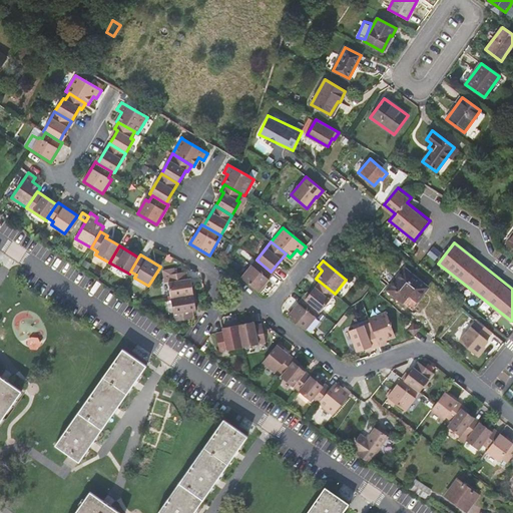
[(259,292),(274,274),(271,272),(259,262),(254,267),(251,265),(241,278),(259,292)]
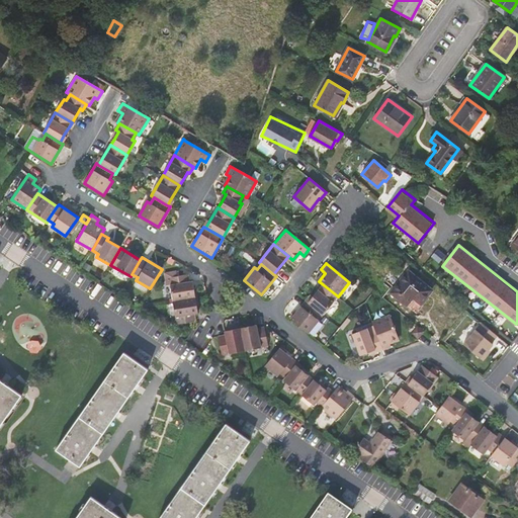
[(415,312),(432,290),(408,270),(391,292),(415,312)]
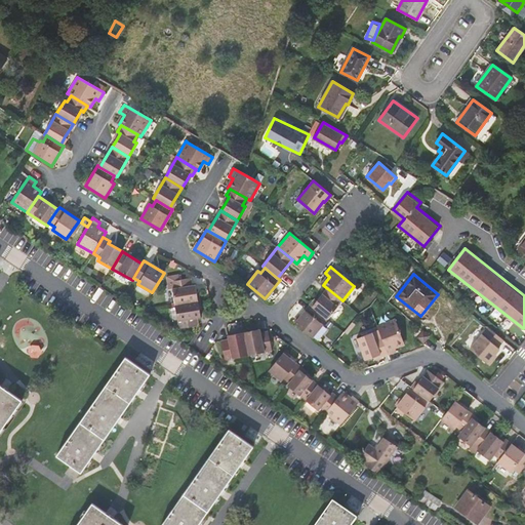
[(175,305),(198,300),(196,285),(192,285),(191,278),(171,281),(175,305)]
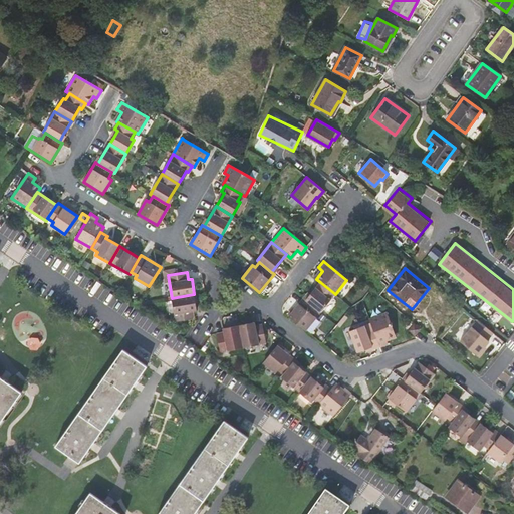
[(320,282),(305,300),(318,310),(320,312),(335,294),(320,282)]
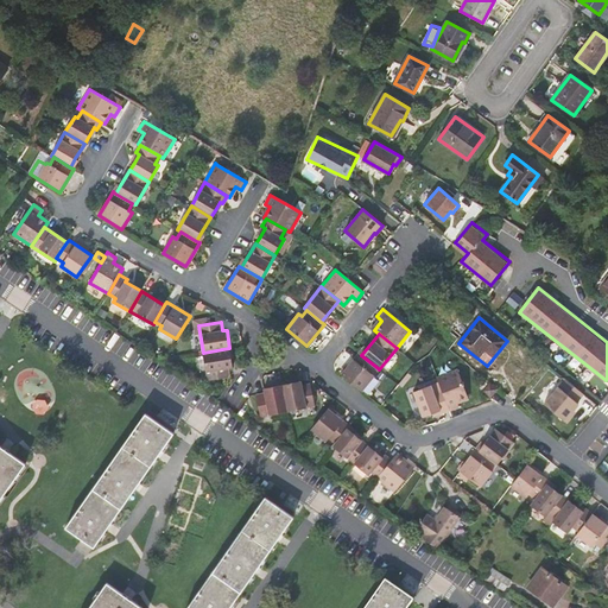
[(233,367),(229,348),(203,353),(208,380),(229,377),(228,368),(233,367)]
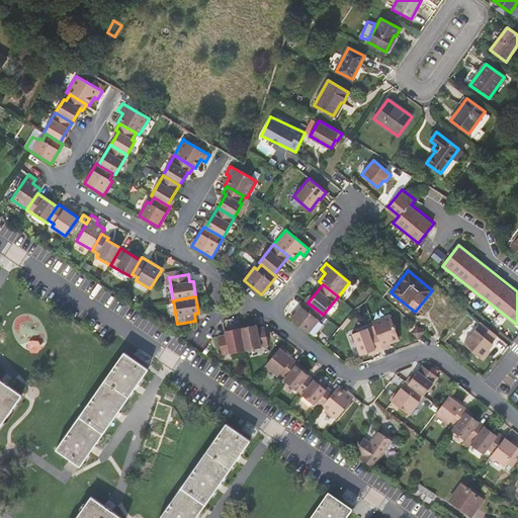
[(308,303),(306,300),(291,319),(309,333),(319,321),(316,318),(321,313),(308,303)]
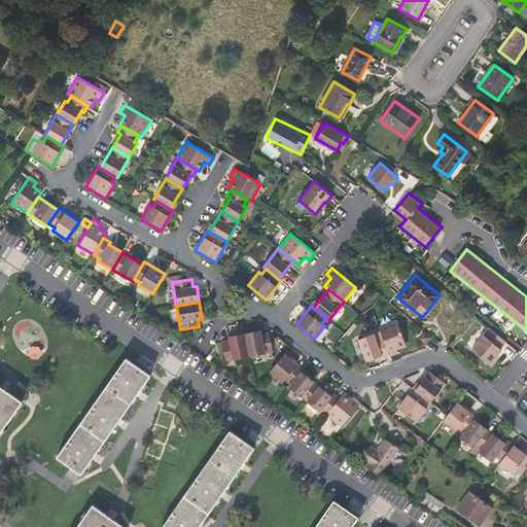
[(382,336),(390,356),(397,353),(396,348),(406,344),(396,320),(379,327),(382,336)]
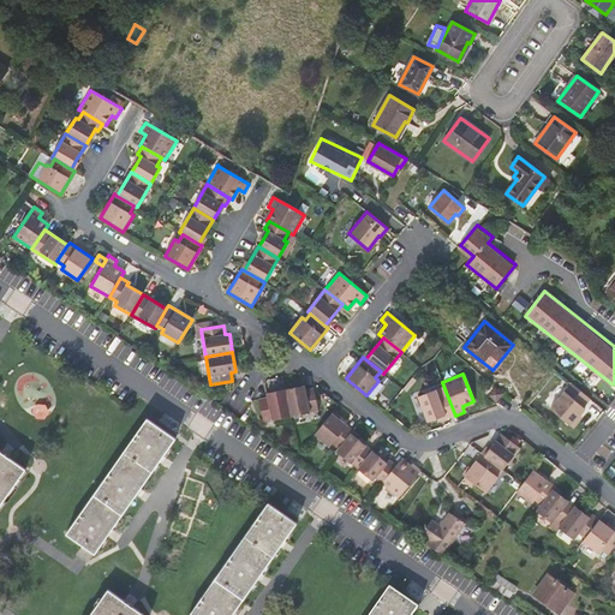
[(412,377),(404,389),(406,392),(416,380),(412,377)]
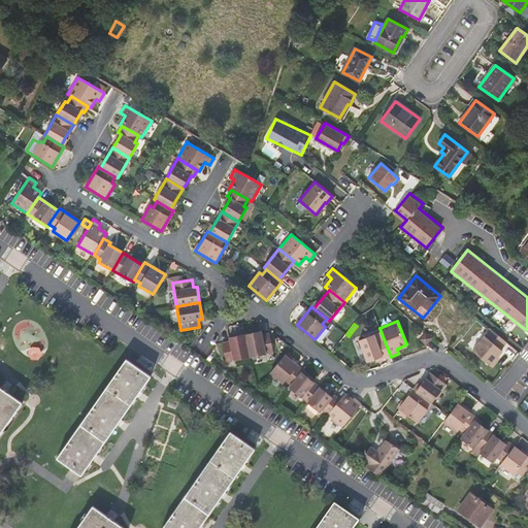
[(506,342),(491,329),(473,352),(493,367),(498,361),(495,359),(502,351),(501,350),(506,342)]
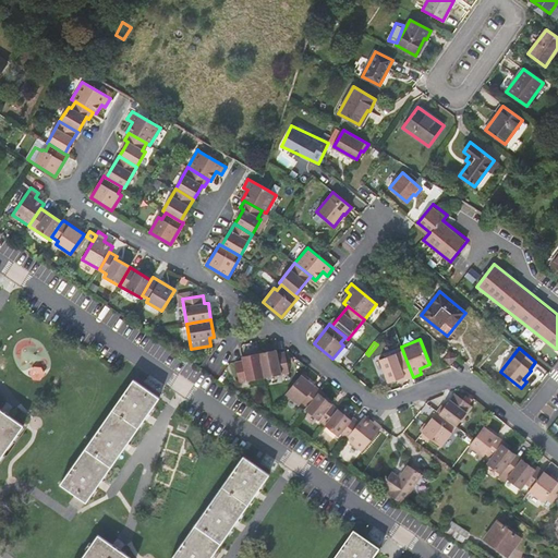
[(276,350),(259,353),(264,377),(289,372),(284,352),(277,353),(276,350)]
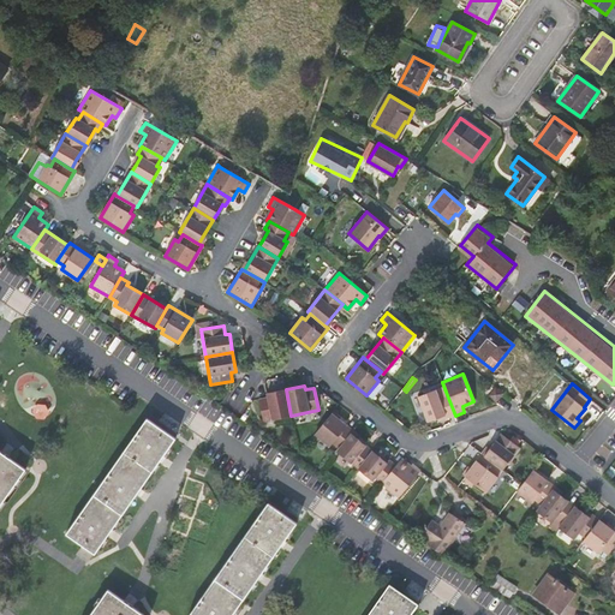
[(496,401),(503,393),(496,387),(489,395),(496,401)]
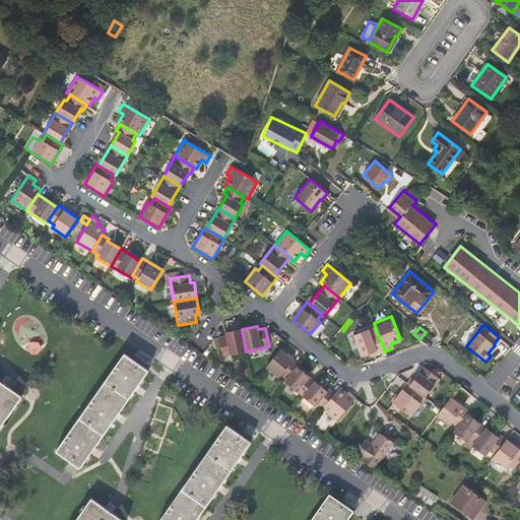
[(246,351),(242,329),(225,332),(226,336),(219,337),(222,356),(246,351)]
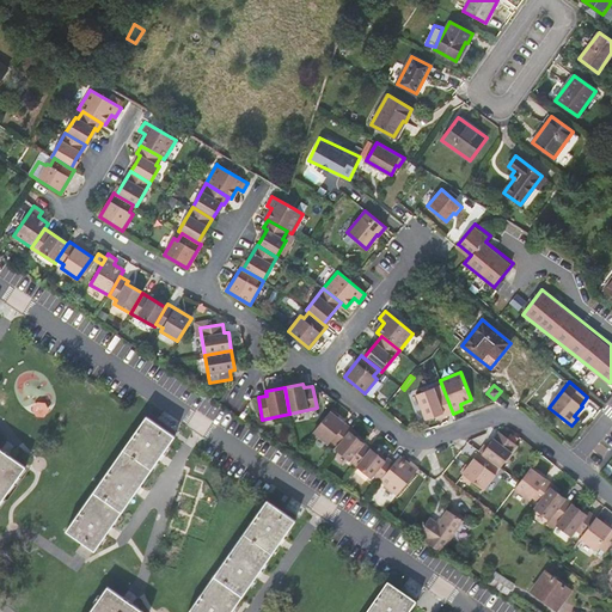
[(444,416),(453,414),(444,390),(436,392),(435,392),(417,398),(426,420),(442,414),(444,416)]
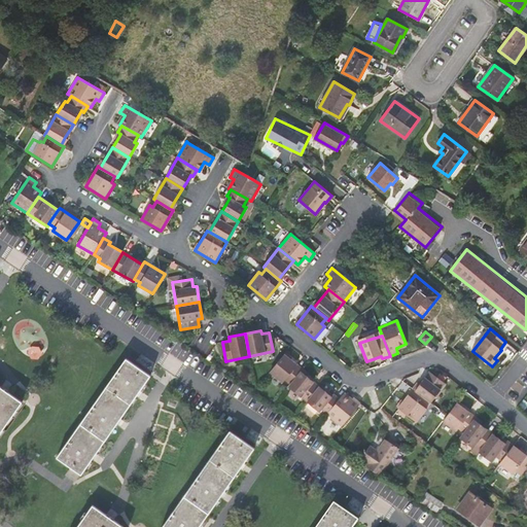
[(301,371),(303,369),(284,354),(270,372),(283,382),(285,380),(290,384),(301,371)]
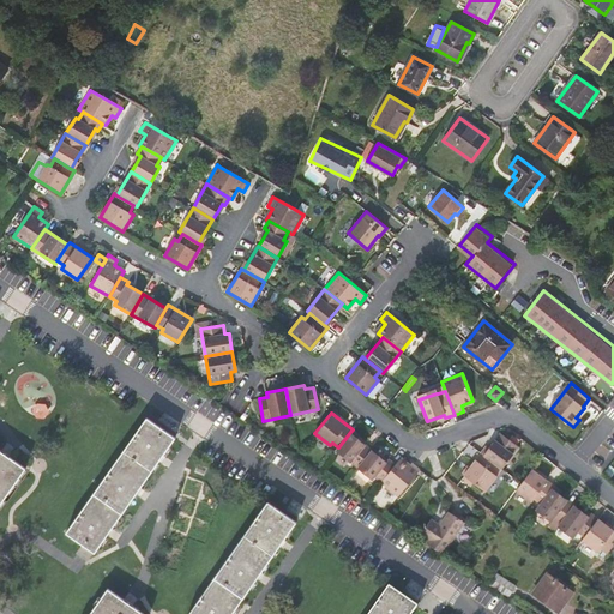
[(175,438),(146,417),(66,533),(83,545),(77,553),(88,560),(94,552),(95,552),(175,438)]
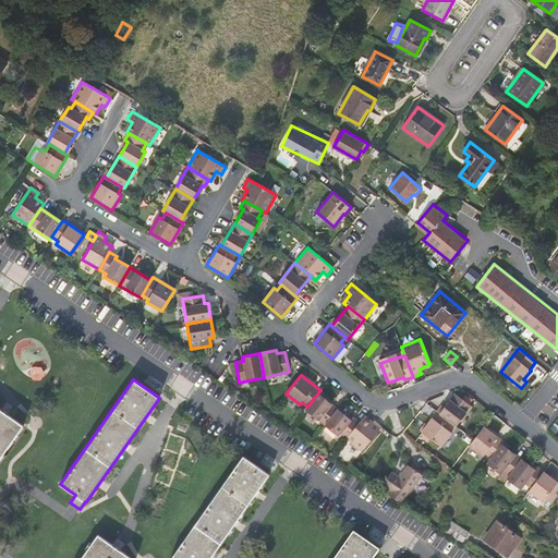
[(325,425),(338,409),(318,392),(307,407),(306,409),(325,425)]
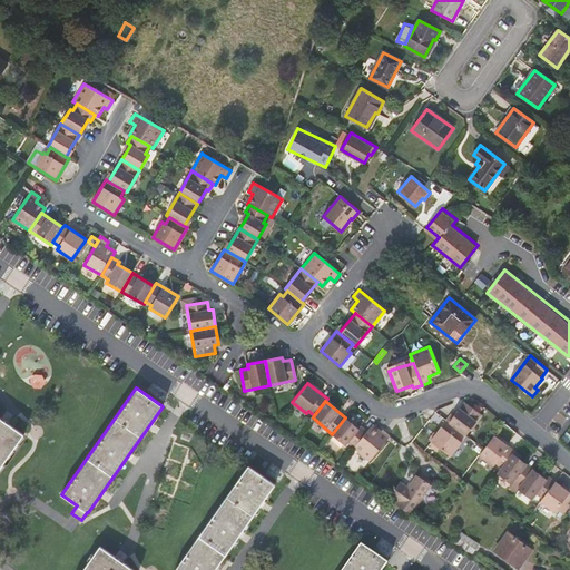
[(464,402),(449,422),(463,433),(465,435),(482,414),(479,412),(482,408),(477,403),(473,408),(464,402)]
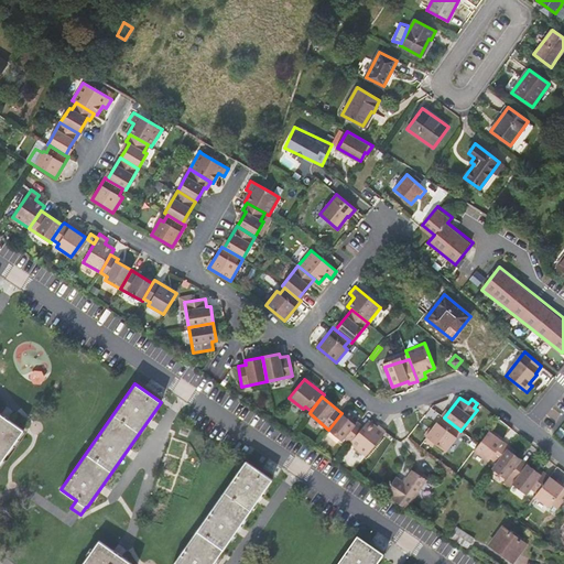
[(0,463),(23,430),(0,413),(0,463)]
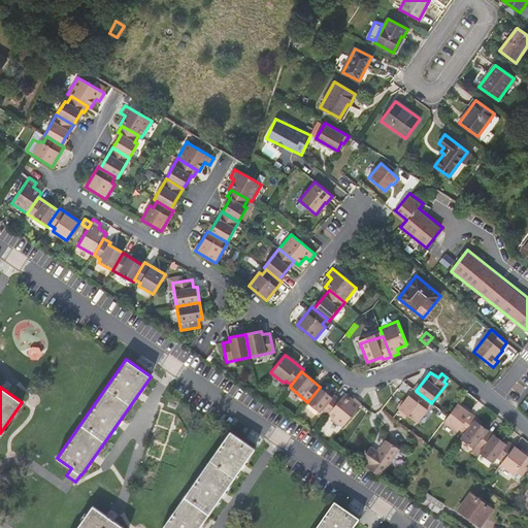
[(328,415),(340,399),(334,394),(332,397),(320,387),(307,402),(320,411),(322,409),(328,415)]
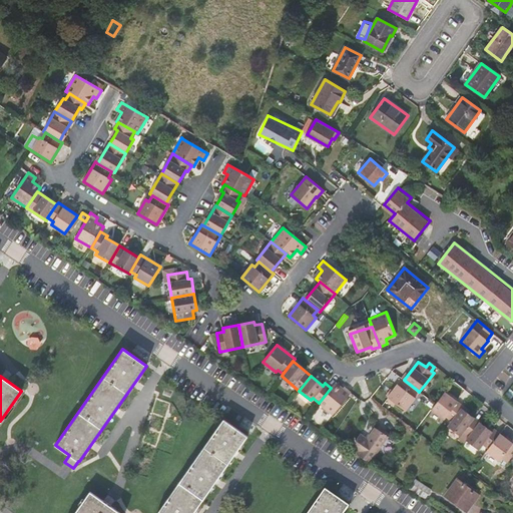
[(417,390),(404,380),(402,378),(388,397),(406,410),(416,398),(413,396),(417,390)]
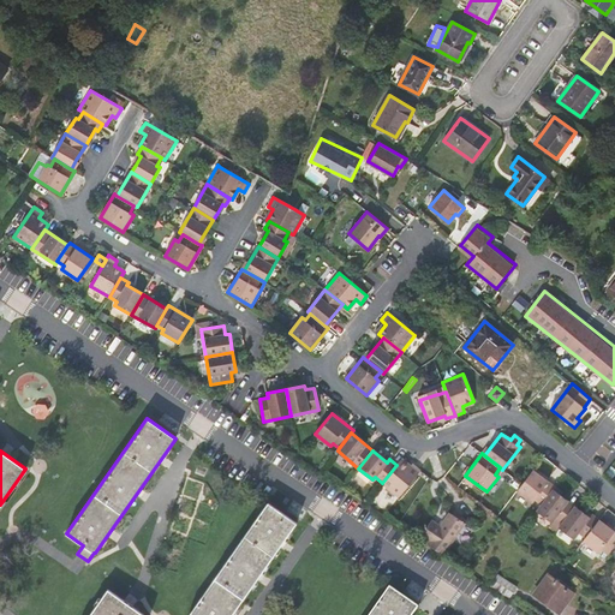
[(382,483),(399,497),(421,470),(412,464),(410,467),(401,460),(382,483)]
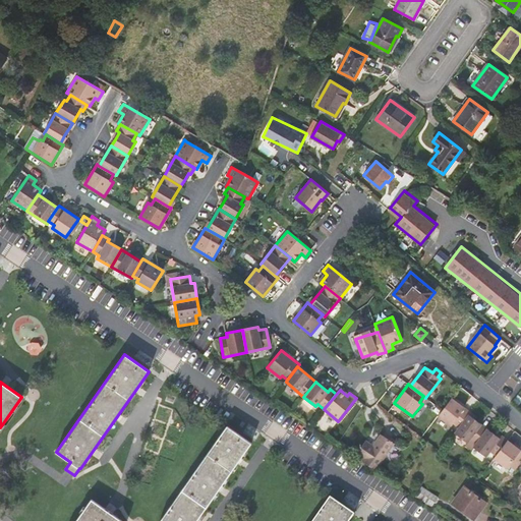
[(468,414),(470,412),(452,398),(443,410),(438,416),(451,425),(453,423),(459,427),(468,414)]
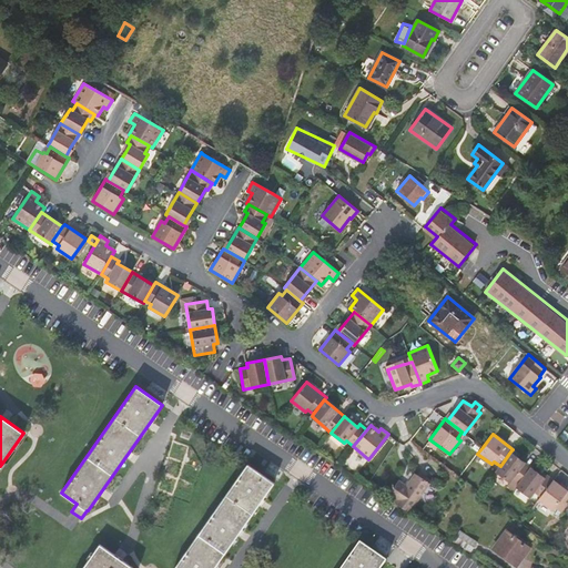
[(346,460),(357,470),(363,464),(359,462),(364,456),(356,449),(346,460)]
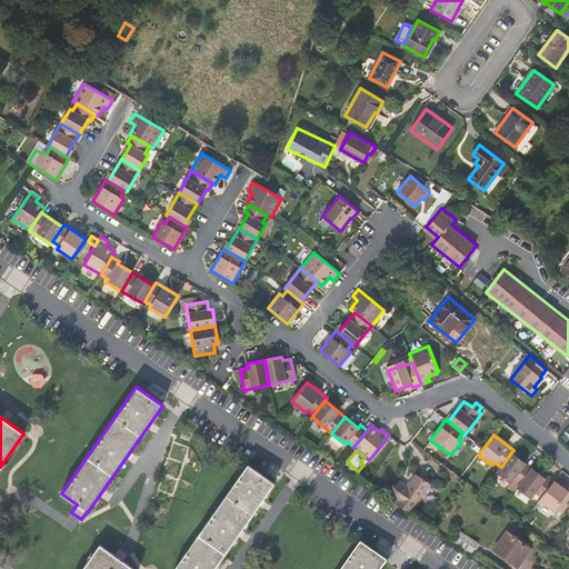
[(519,485),(532,468),(511,452),(501,467),(497,472),(510,482),(512,479),(519,485)]
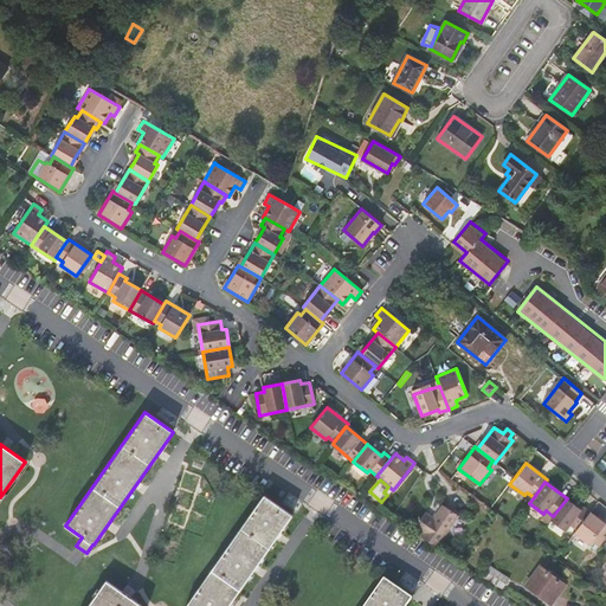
[(186,605),(227,605),(292,515),(264,496),(186,605)]
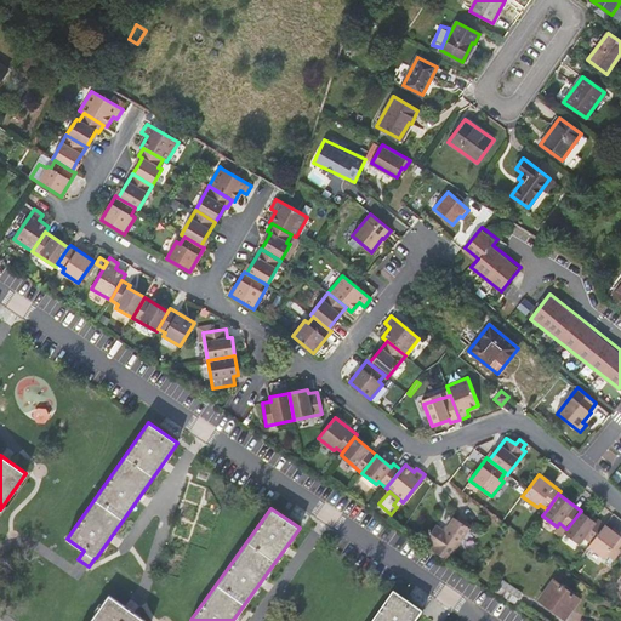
[(591,542),(605,524),(598,519),(596,522),(581,511),(567,529),(564,533),(579,543),(584,537),(591,542)]
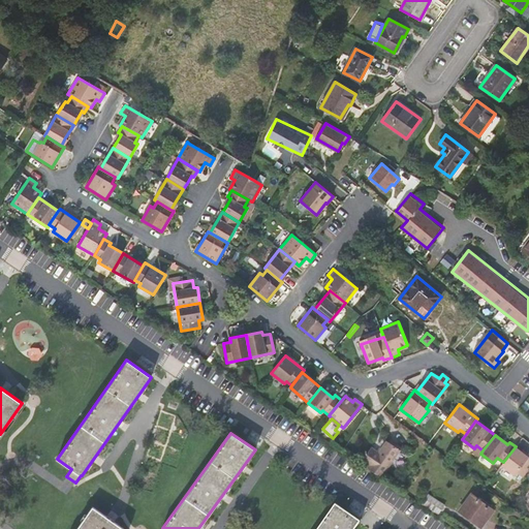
[(370,466),(368,468),(381,477),(400,449),(386,441),(379,453),(371,447),(362,460),(370,466)]
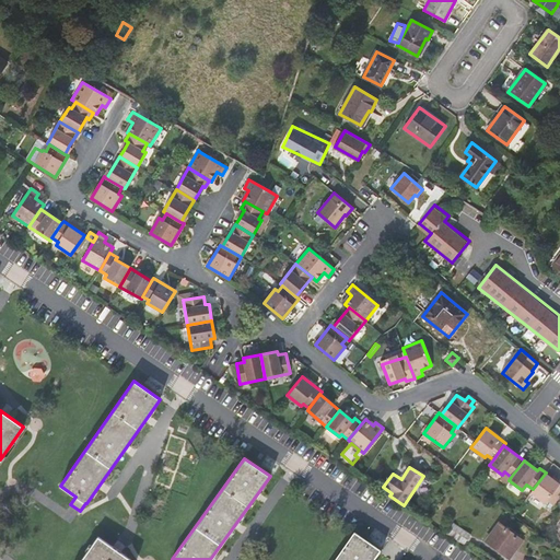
[(511,477),(504,471),(502,475),(503,476),(500,479),(505,485),(509,480),(511,477)]
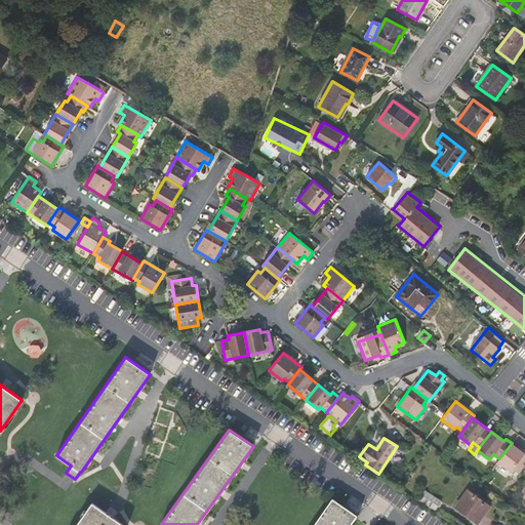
[(521,470),(524,465),(524,453),(512,443),(499,458),(497,461),(511,472),(513,469),(518,474),(521,470)]
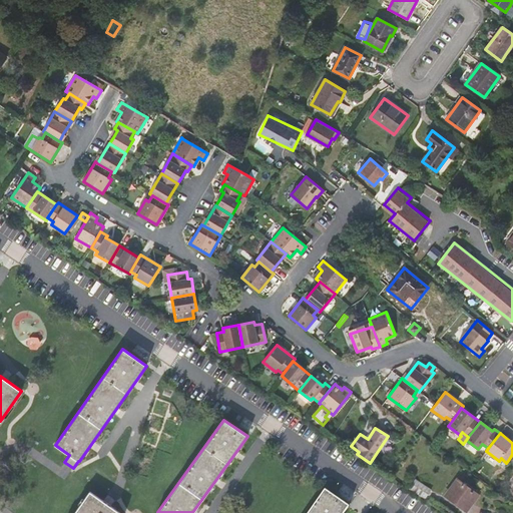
[(410,488),(425,499),(431,491),(415,480),(410,488)]
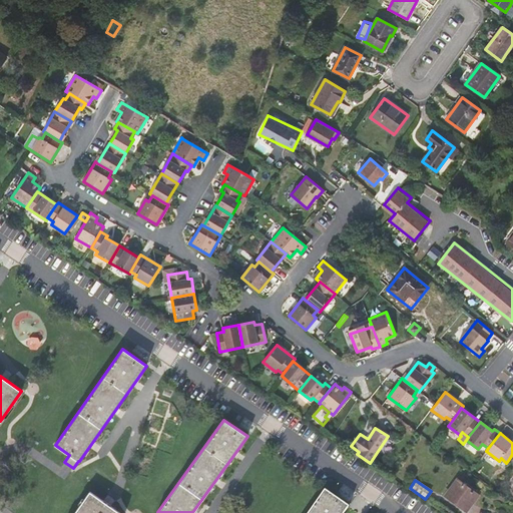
[(458,480),(446,495),(466,510),(477,495),(458,480)]
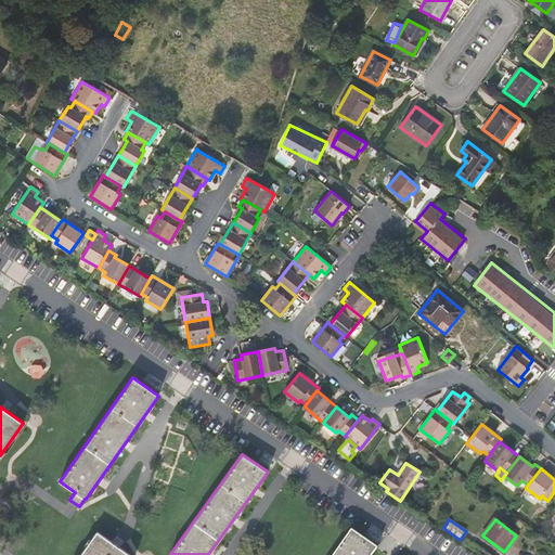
[(372,554),(377,549),(351,530),(334,554),(372,554)]
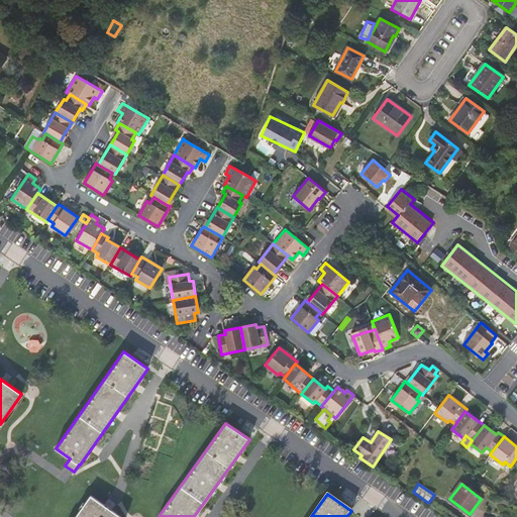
[(121,516),(91,496),(76,516),(121,516)]
